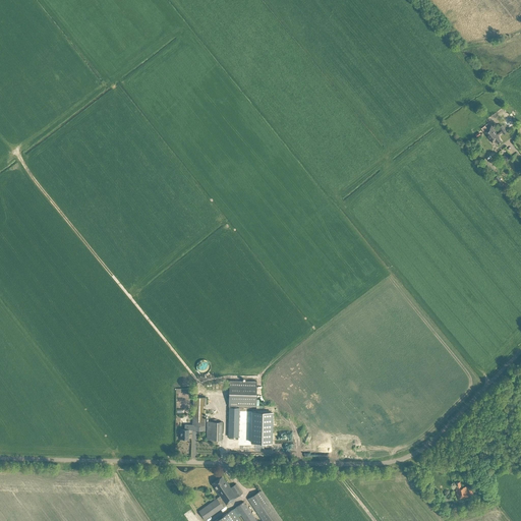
[(509,129),(505,124),(503,125),(499,128),(501,130),(497,133),(490,125),(483,131),(493,143),(496,140),(499,145),(503,141),(500,137),(501,137),(499,135),(503,133),(504,134),(508,131),(507,130),(509,129)]
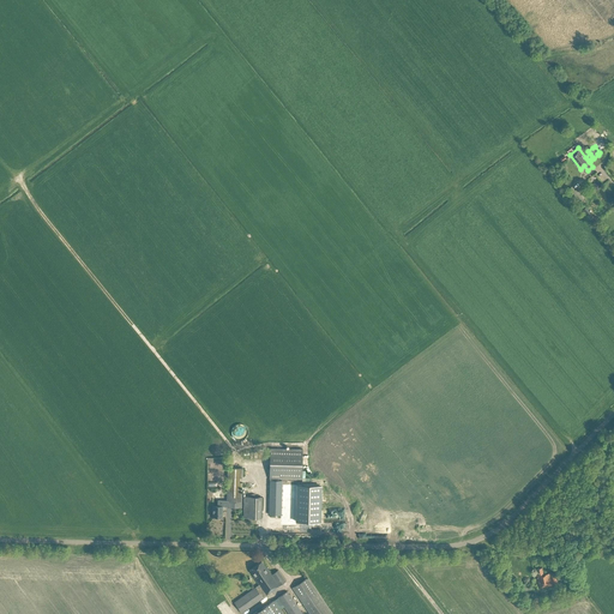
[(599,188),(603,184),(600,179),(594,184),(599,188)]
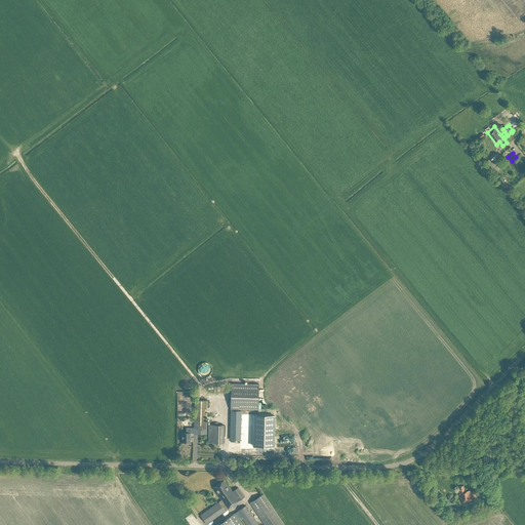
[(499,170),(489,159),(484,163),(494,174),(499,170)]
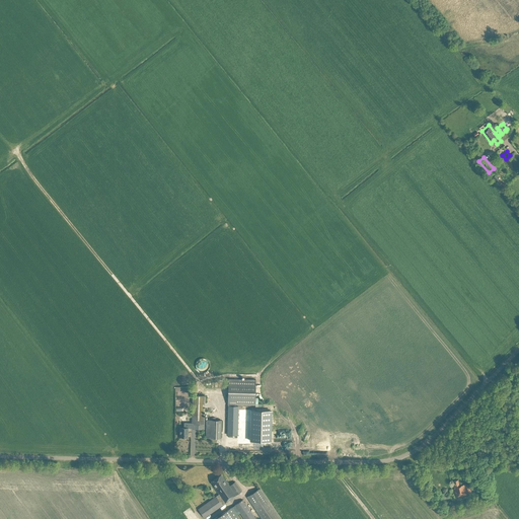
[(201,371),(204,371),(206,370),(208,369),(209,367),(209,365),(209,363),(208,361),(206,359),(204,358),(202,358),(200,358),(198,359),(197,361),(196,363),(196,365),(196,367),(197,369),(199,370),(201,371)]
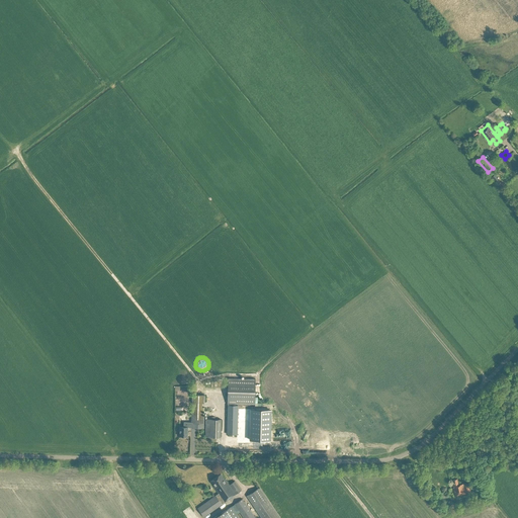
[(255,404),(255,378),(228,378),(227,404),(228,404),(227,434),(237,434),(238,406),(235,406),(235,404),(255,404)]
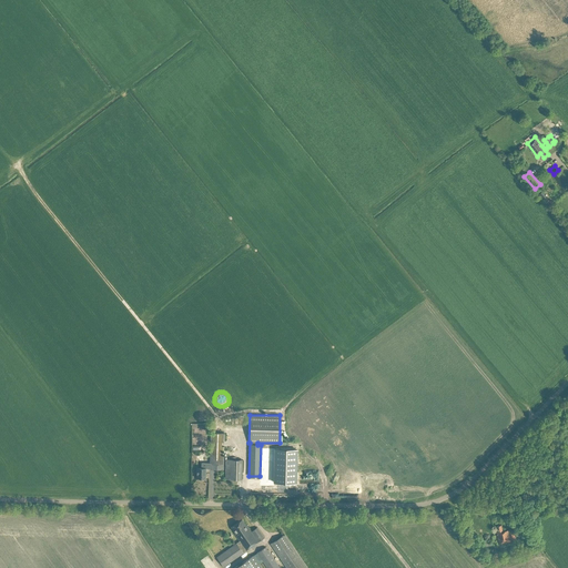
[(223,442),(224,433),(211,432),(210,463),(201,463),(201,468),(196,468),(196,478),(205,478),(205,468),(210,468),(210,469),(223,469),(223,446),(222,446),(222,442),(223,442)]
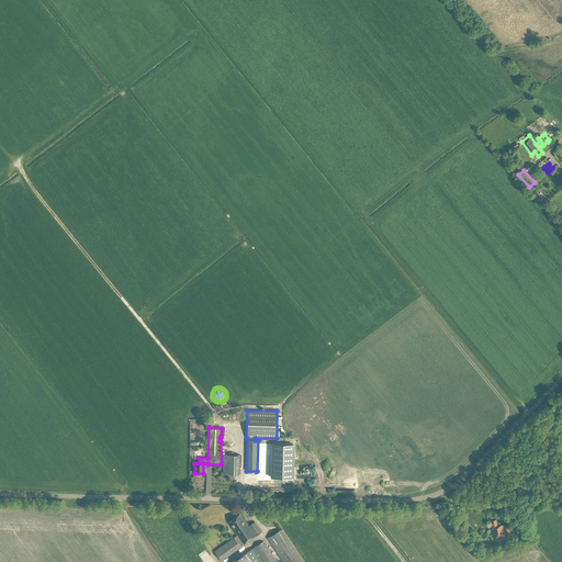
[(294,445),(272,445),(271,478),(293,478),(294,445)]
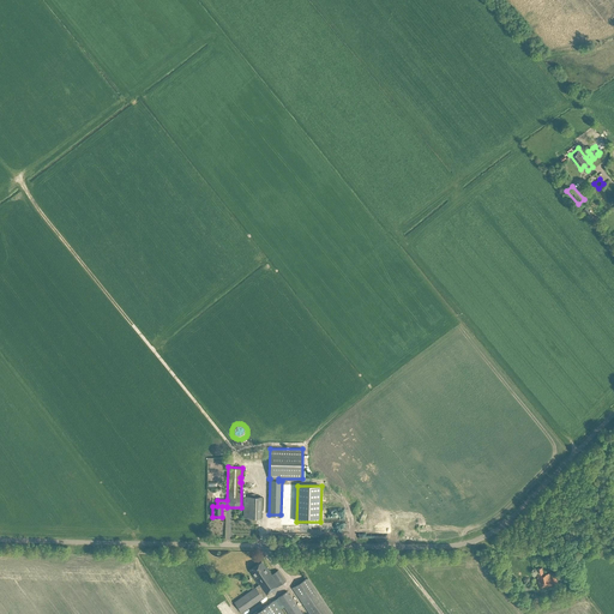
[(262,518),(262,498),(245,497),(244,517),(262,518)]
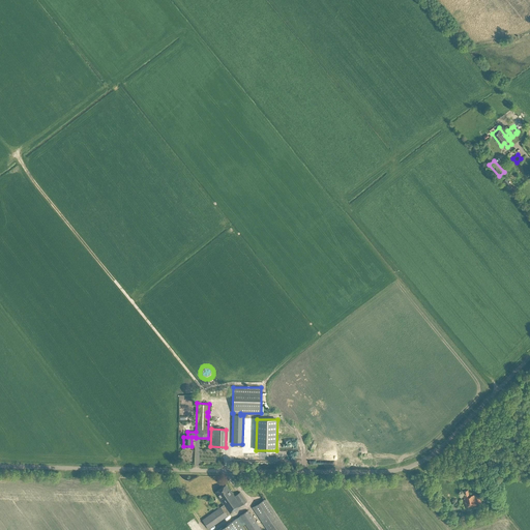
[(230,490),(226,484),(215,492),(219,497),(218,498),(224,504),(202,520),(208,529),(238,508),(237,507),(246,501),(240,492),(234,495),(231,490),(230,490)]
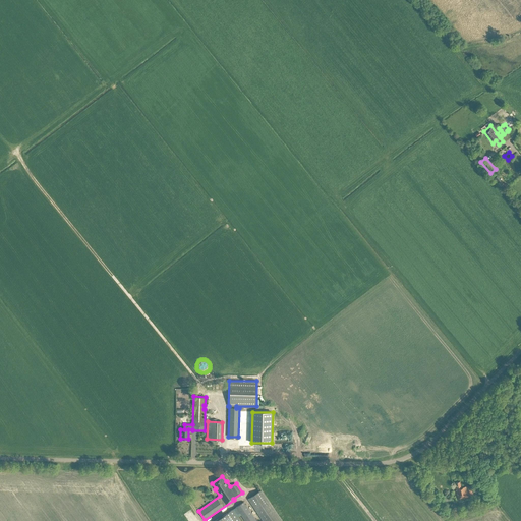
[(466,486),(461,487),(460,481),(456,482),(456,484),(455,484),(458,499),(468,496),(468,494),(473,493),(472,491),(476,490),(474,484),(466,486)]
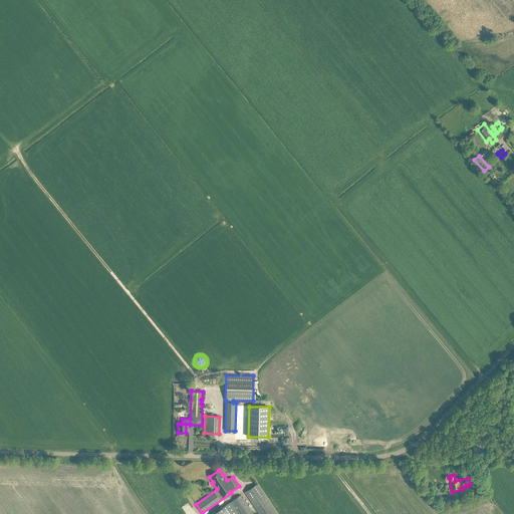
[(259,513),(276,513),(278,513),(257,483),(245,492),(259,513)]
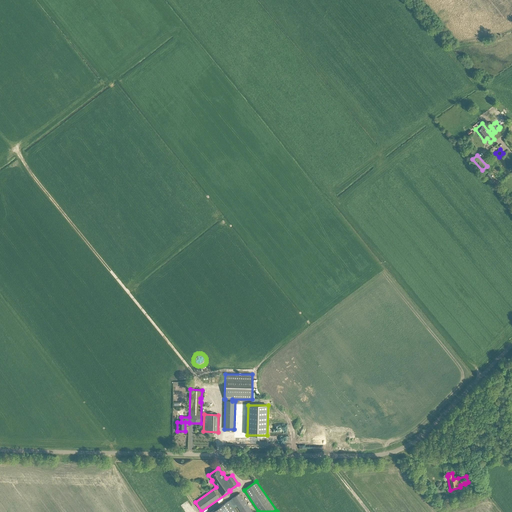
[(241,511),(252,511),(239,493),(232,498),(241,511)]
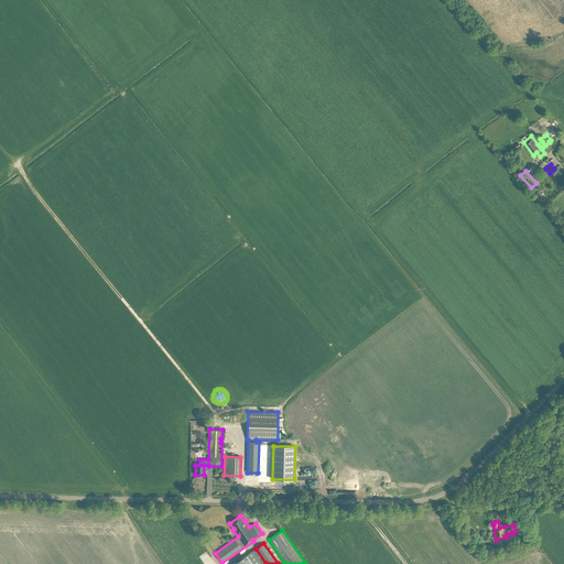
[(259,563),(251,551),(231,563),(259,563)]
